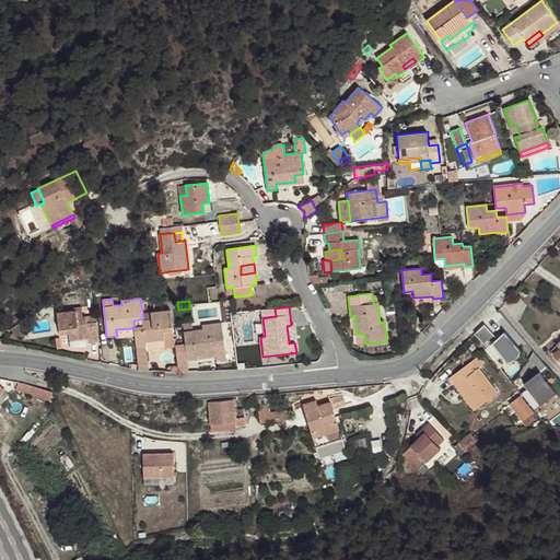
[(95,315),(83,317),(81,307),(73,308),(73,311),(57,313),(59,335),(68,334),(69,341),(89,339),(90,342),(98,341),(96,323),(95,315)]
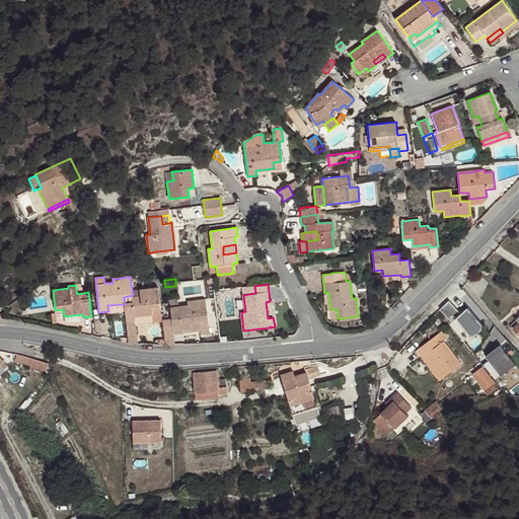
[(160,307),(158,288),(140,290),(141,296),(132,297),(133,302),(125,303),(125,304),(126,311),(127,321),(135,320),(135,317),(152,315),(151,308),(160,307)]
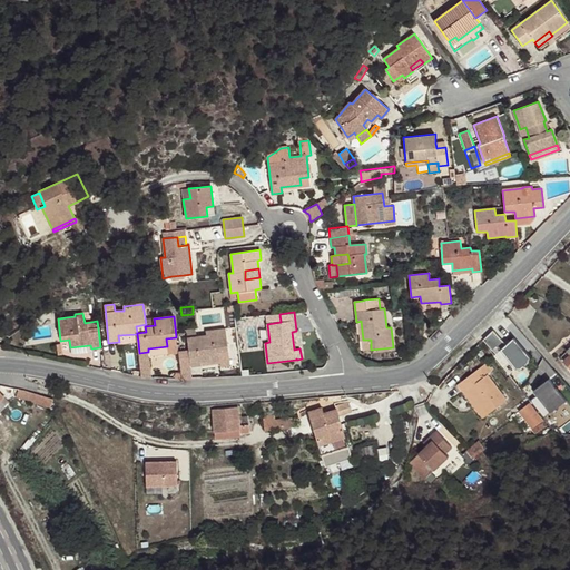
[(196,336),(195,327),(186,328),(187,337),(196,336)]
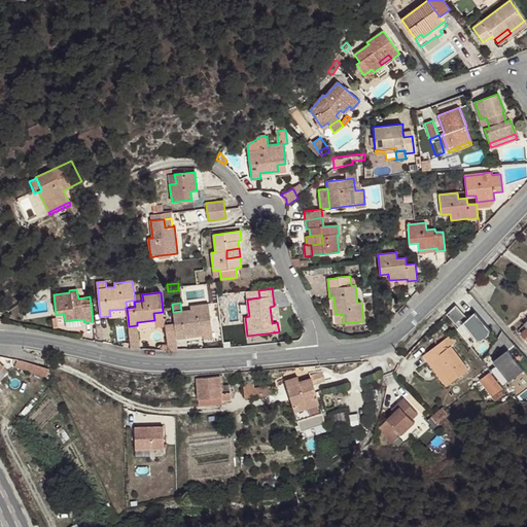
[(211,324),(209,304),(190,306),(190,310),(181,311),(173,312),(176,340),(186,338),(186,335),(204,332),(203,325),(211,324)]
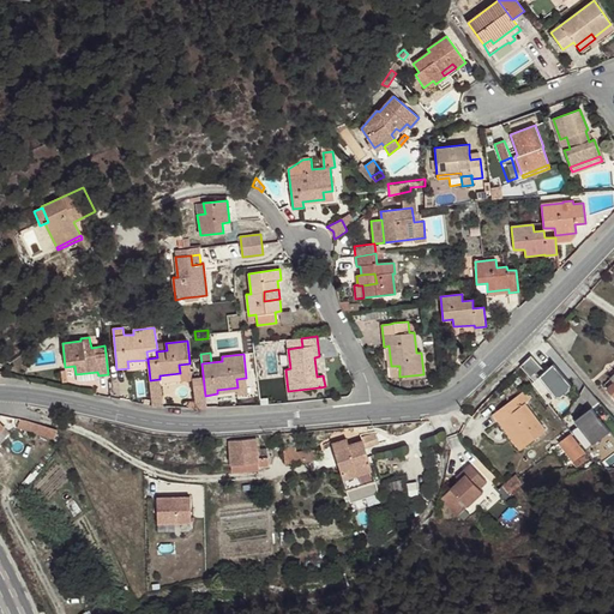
[(546,371),(531,355),(521,366),(535,381),(546,371)]
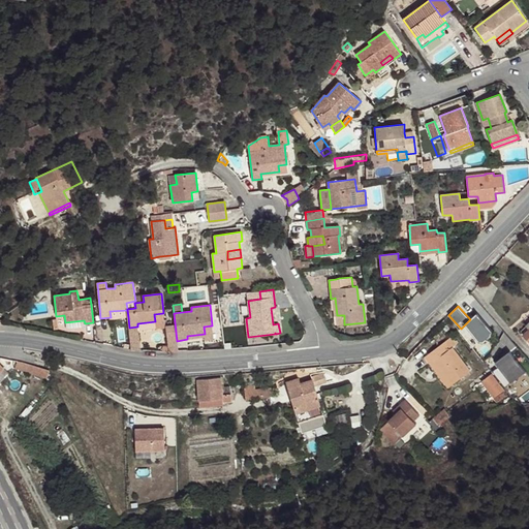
[(281,323),(280,313),(276,314),(275,307),(271,308),(273,324),(278,323),(281,323)]
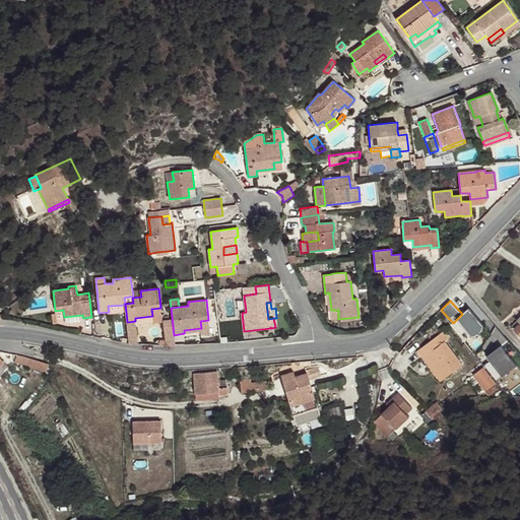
[(109,312),(109,314),(126,312),(125,305),(108,306),(109,312)]
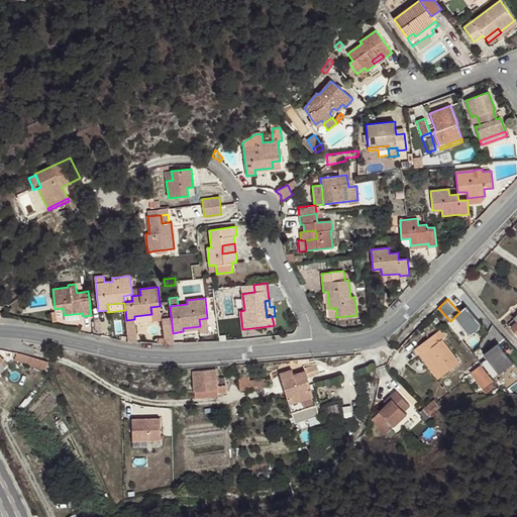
[(108,312),(108,310),(98,311),(99,321),(109,320),(108,312)]
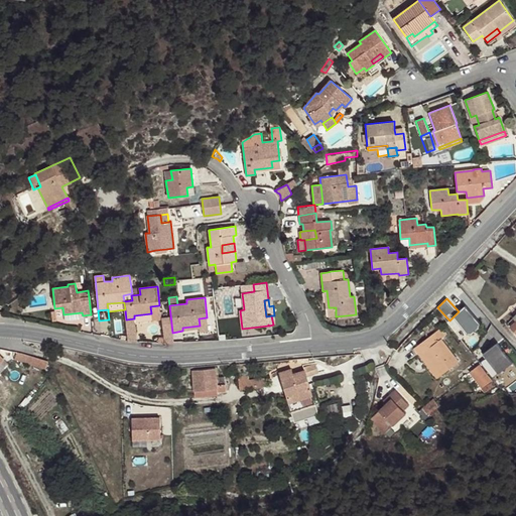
[(152,319),(151,313),(134,315),(134,318),(134,321),(152,319)]
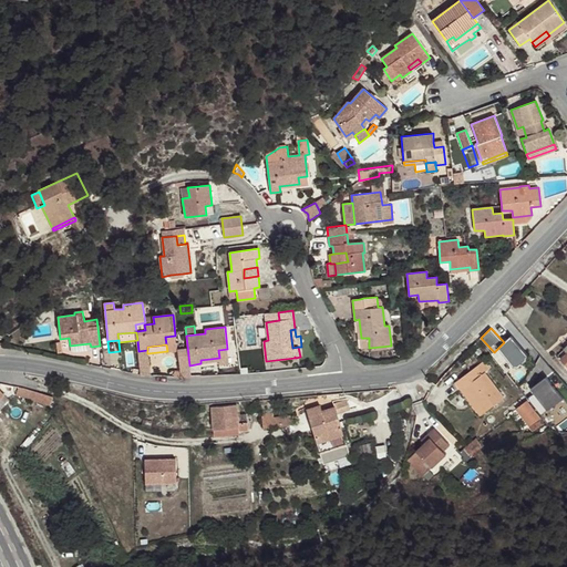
[(147,353),(147,350),(138,351),(141,374),(151,375),(147,353)]
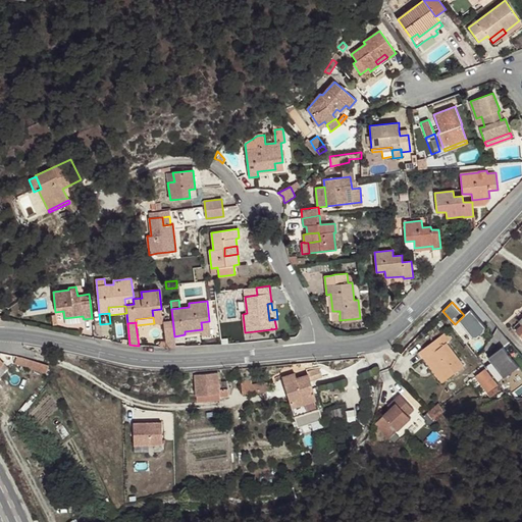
[(451,340),(446,332),(420,352),(425,359),(429,356),(446,380),(464,366),(447,343),(451,340)]
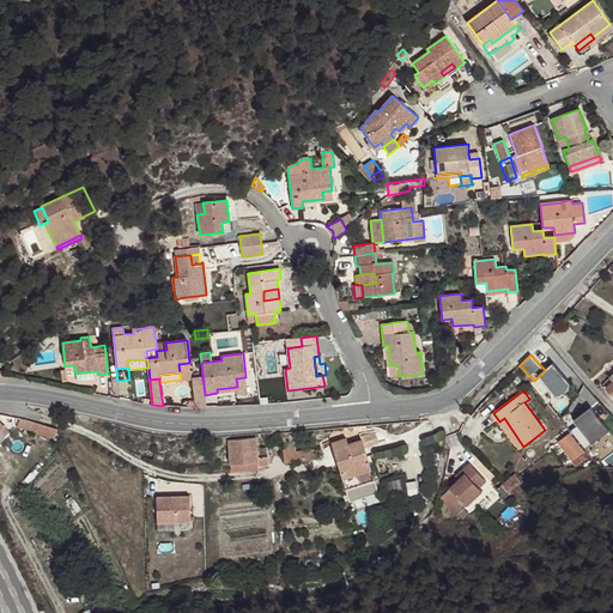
[(583,405),(592,398),(588,393),(580,401),(583,405)]
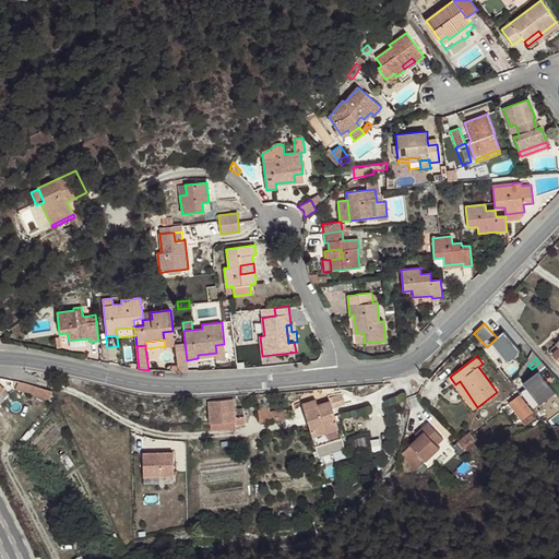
[(558,392),(558,384),(539,363),(532,369),(531,370),(535,376),(528,381),(540,394),(547,389),(554,397),(558,392)]
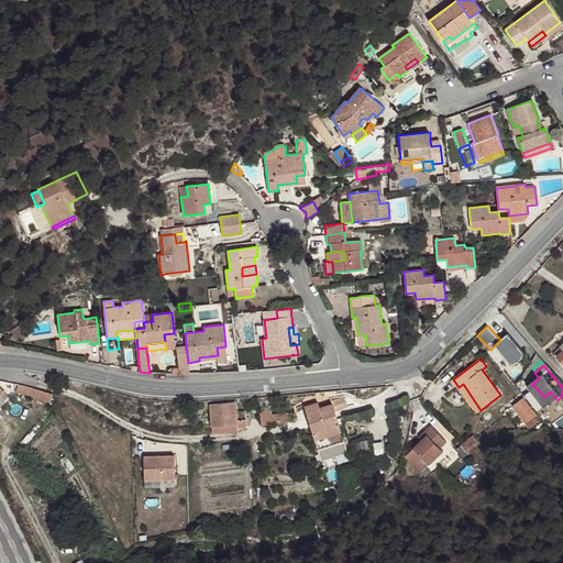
[(481,410),(463,384),(459,387),(476,414),(481,410)]
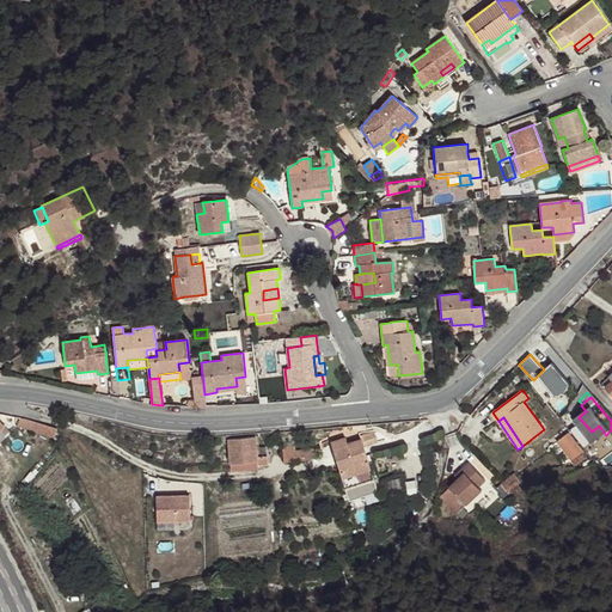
[(26,418),(19,418),(17,427),(54,438),(57,429),(26,418)]
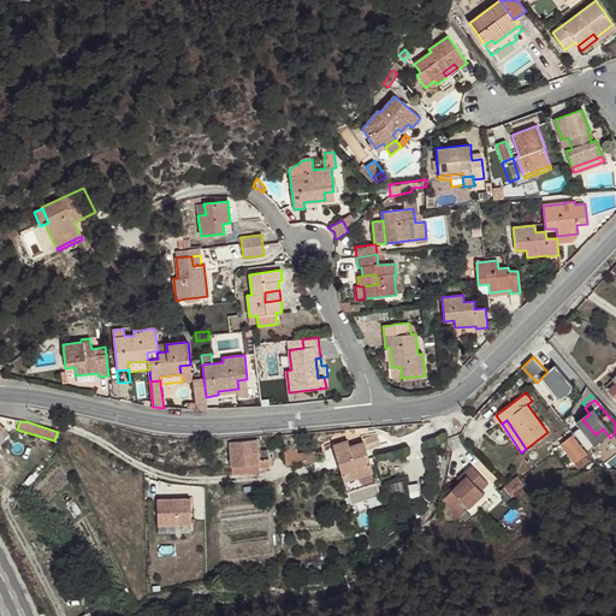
[(592,454),(610,438),(603,428),(596,434),(584,445),(592,454)]
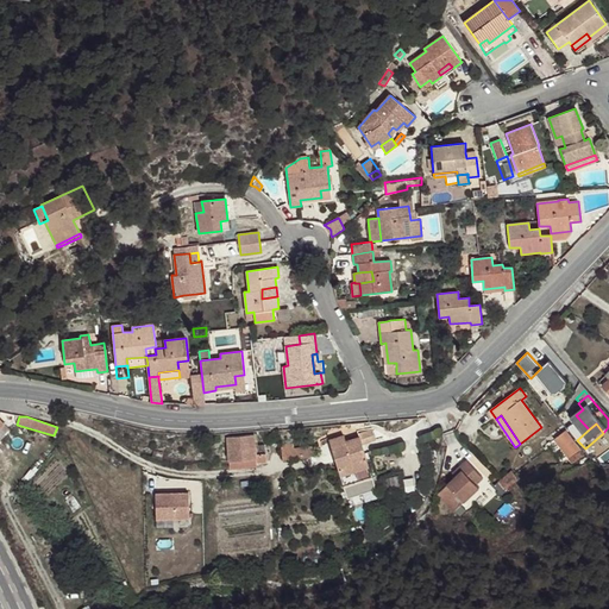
[(372,478),(363,445),(376,440),(372,429),(358,434),(357,431),(330,440),(344,487),(372,478)]
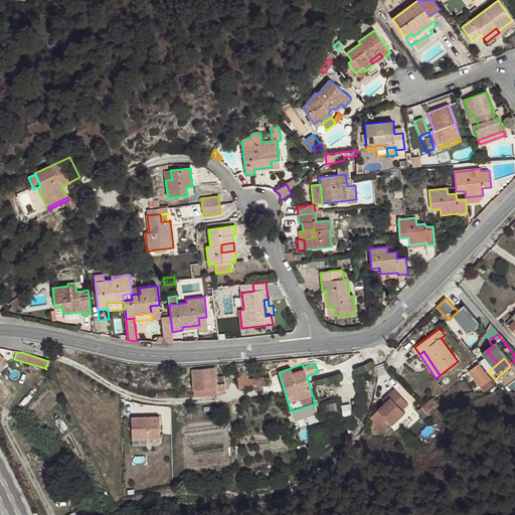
[(494,385),(479,364),(470,371),(485,391),(494,385)]
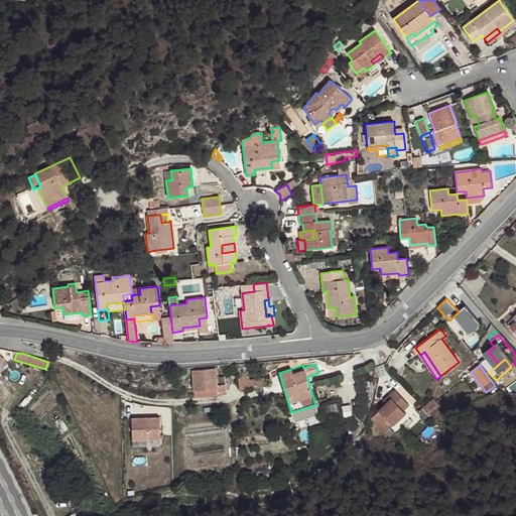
[(225,384),(224,377),(217,377),(216,368),(192,370),(195,397),(218,395),(218,391),(226,391),(225,384)]
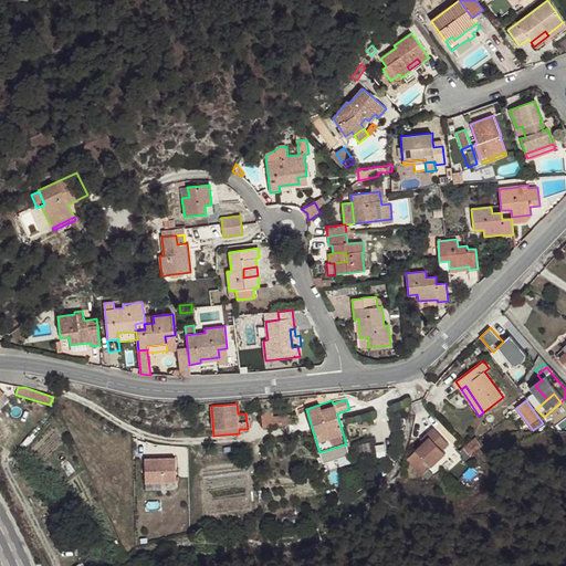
[(273,418),(262,419),(262,428),(291,425),(290,416),(273,418)]
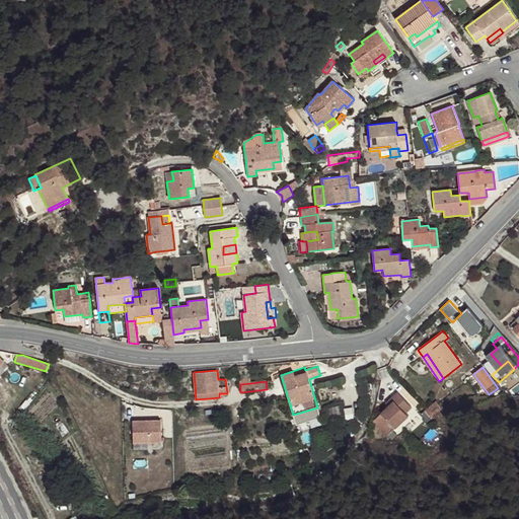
[(412,408),(397,392),(385,403),(388,406),(381,414),(395,429),(409,417),(405,414),(412,408)]
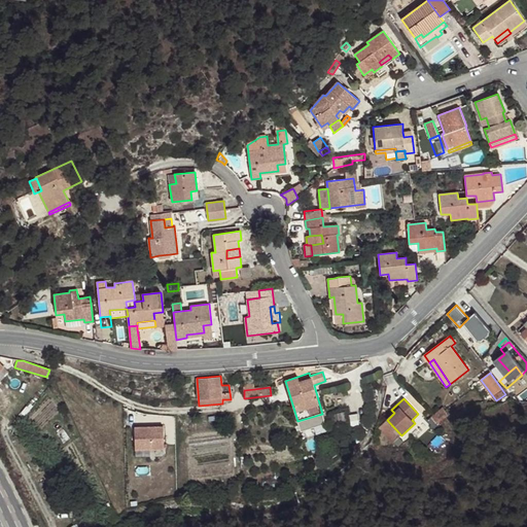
[(443,407),(430,417),(436,424),(448,414),(445,410),(443,407)]
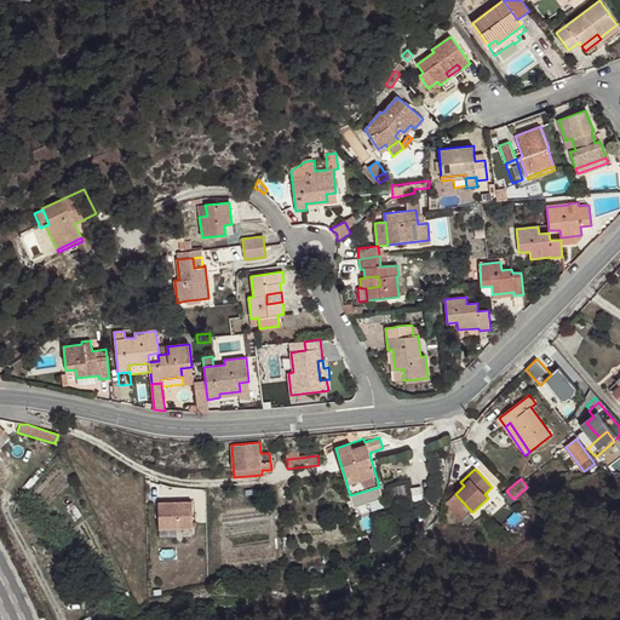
[(472,512),(455,494),(446,503),(463,521),(472,512)]
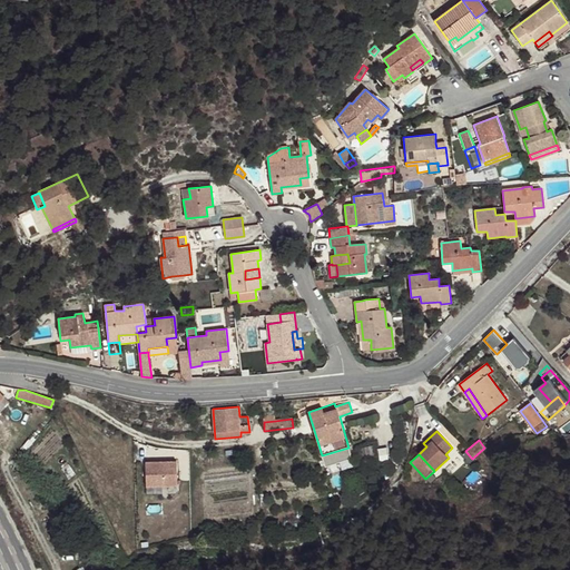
[(176,485),(175,460),(144,461),(145,487),(176,485)]
